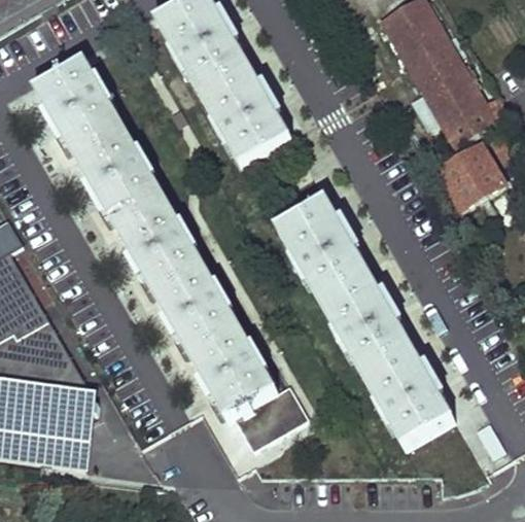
[(197,0),(159,23),(244,168),(292,140),(211,0),(197,0)]
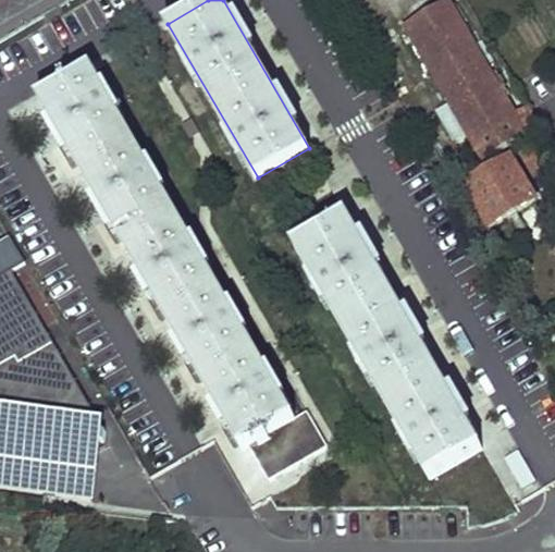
[(406,23),(484,158),(542,123),(530,102),(515,110),(452,0),(446,0),(406,23)]
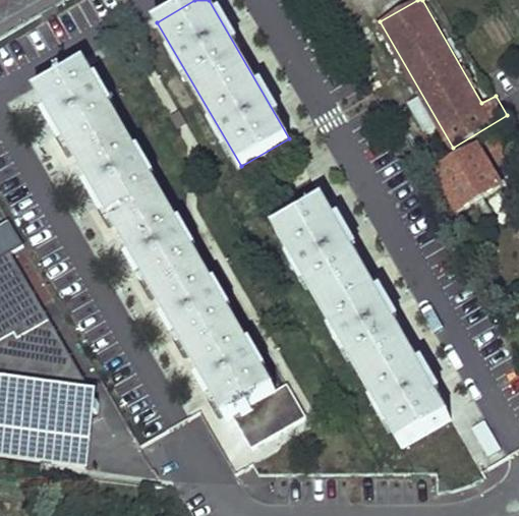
[(39,91),(227,415),(233,412),(252,445),(305,413),(287,381),(275,388),(87,63),(39,91)]
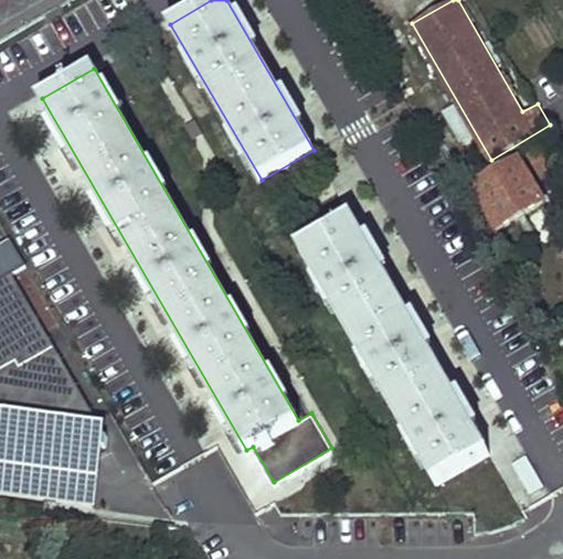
[(531,149),(542,167),(560,154),(551,138),(531,149)]
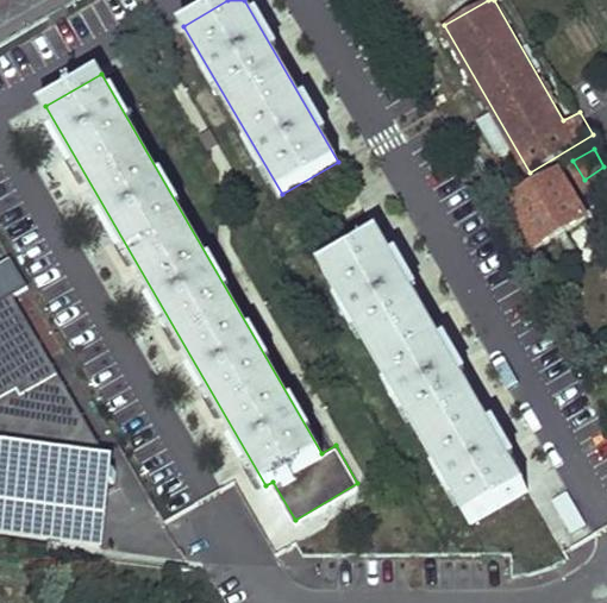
[(508,199),(534,244),(586,214),(559,168),(508,199)]
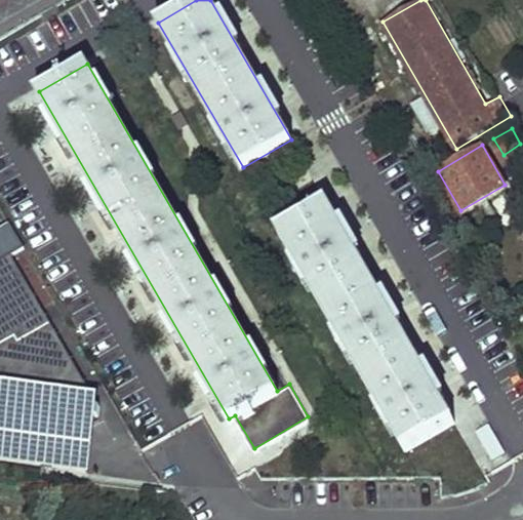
[(278,228),(404,446),(454,418),(327,199),(278,228)]
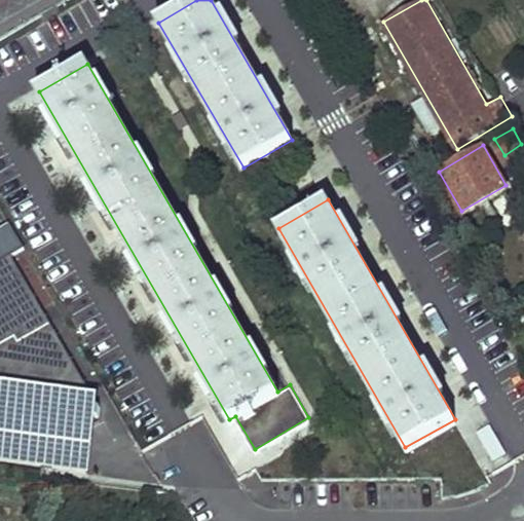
[(0,448),(43,455),(46,437),(70,423),(65,414),(71,410),(67,403),(89,389),(10,254),(23,246),(8,220),(0,224),(0,448)]
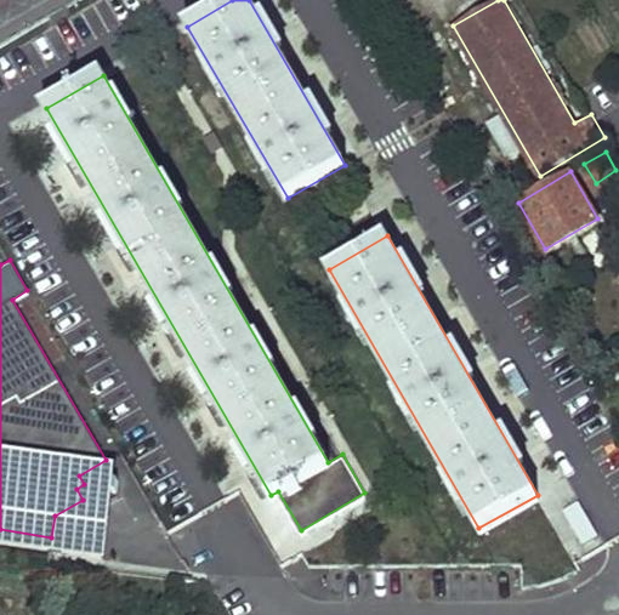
[(574,493),(545,512),(571,548),(600,529),(574,493)]
